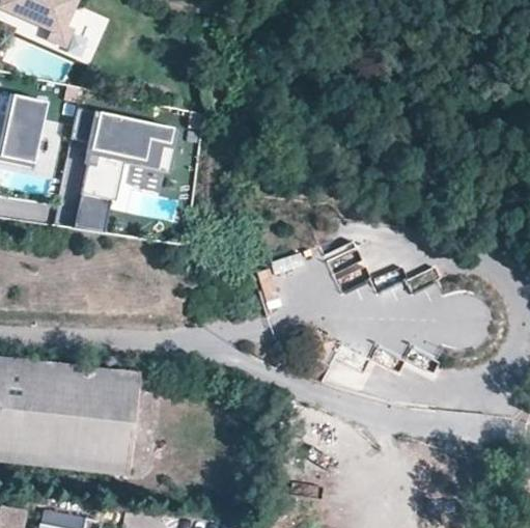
[(52,29),(49,37),(68,47),(76,28),(66,24),(77,0),(3,0),(0,6),(52,29)]
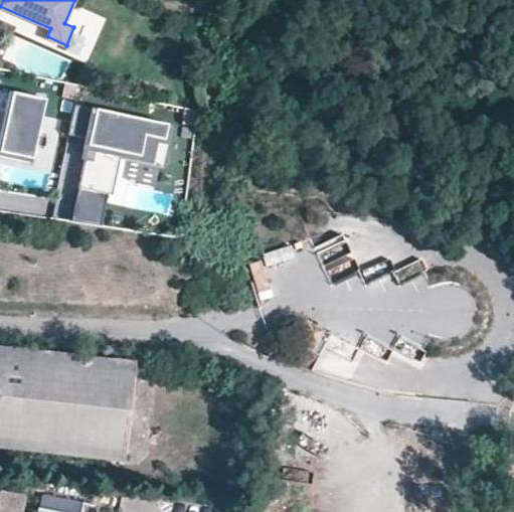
[(0,144),(35,152),(46,97),(1,88),(0,93),(0,144)]
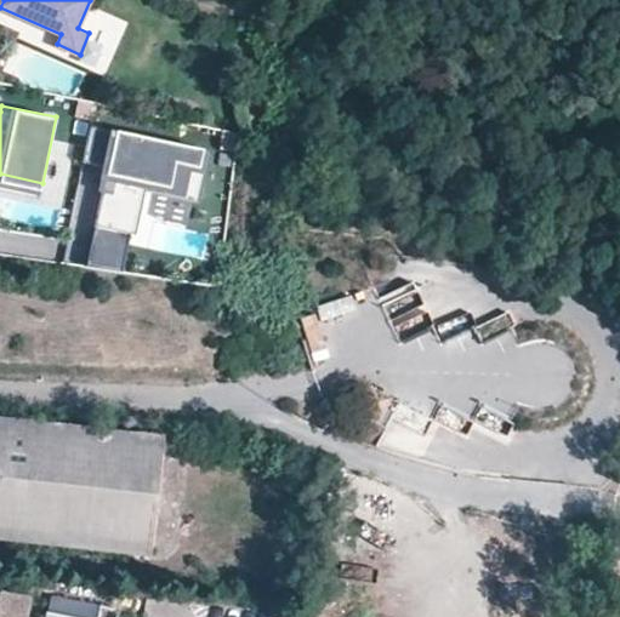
[(109,163),(117,127),(92,123),(84,158),(109,163)]
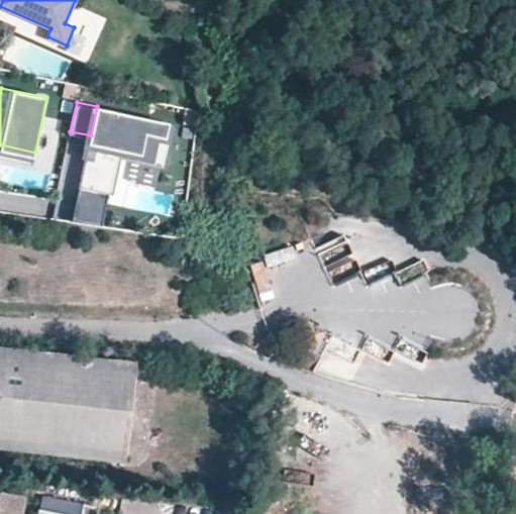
[(170,121),(97,106),(91,135),(74,219),(103,223),(119,149),(141,153),(162,159),(170,121)]
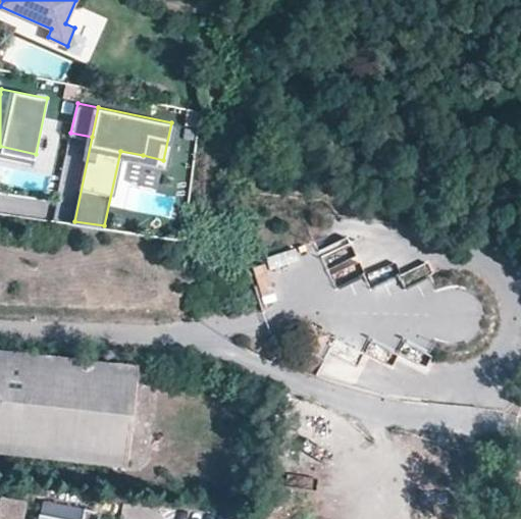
[(158,186),(163,160),(143,155),(138,182),(158,186)]
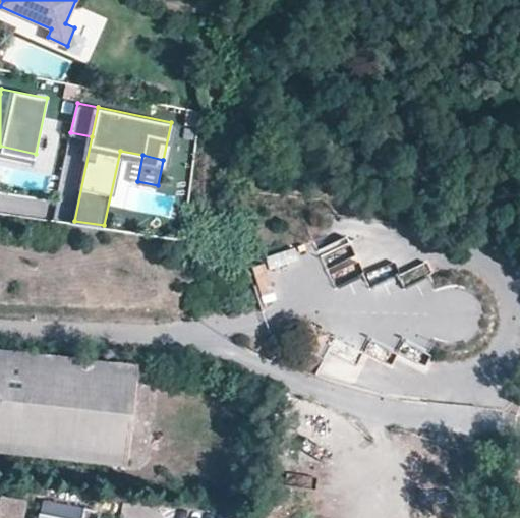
[(330,260),(351,249),(346,237),(324,247),(330,260)]
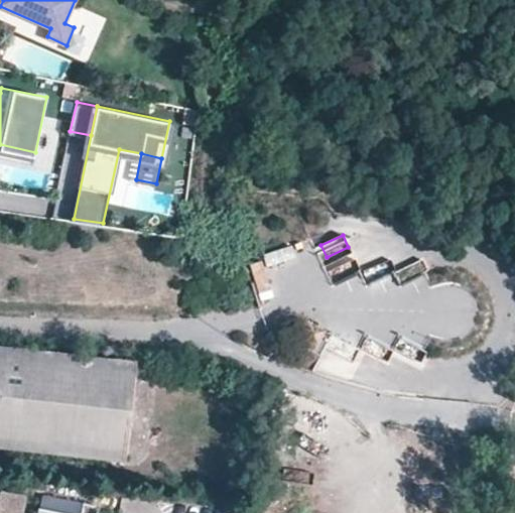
[(264,251),(266,266),(297,261),(295,246),(264,251)]
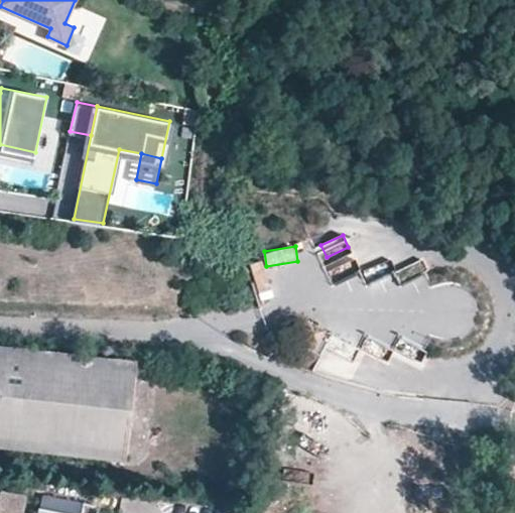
[(137,364),(0,349),(0,451),(127,465),(137,364)]
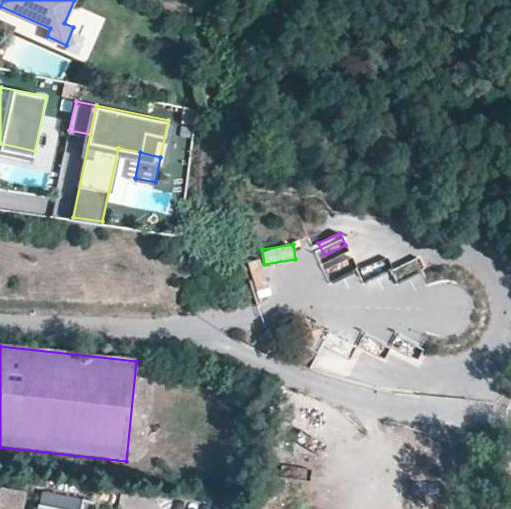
[(293,469),(321,474),(325,452),(297,447),(293,469)]
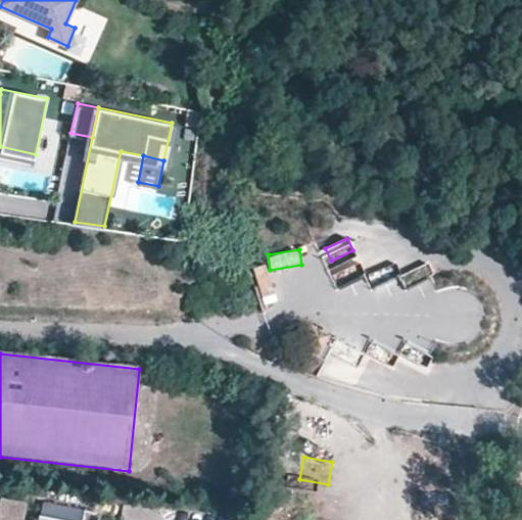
[(24,519),(28,502),(2,498),(0,505),(0,519),(24,519)]
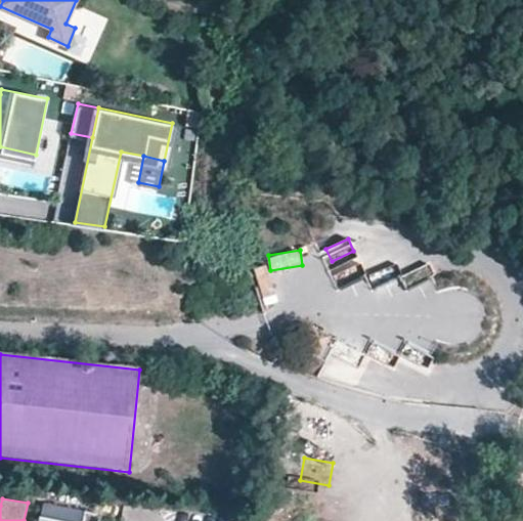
[(96,520),(98,514),(45,504),(41,520),(96,520)]
